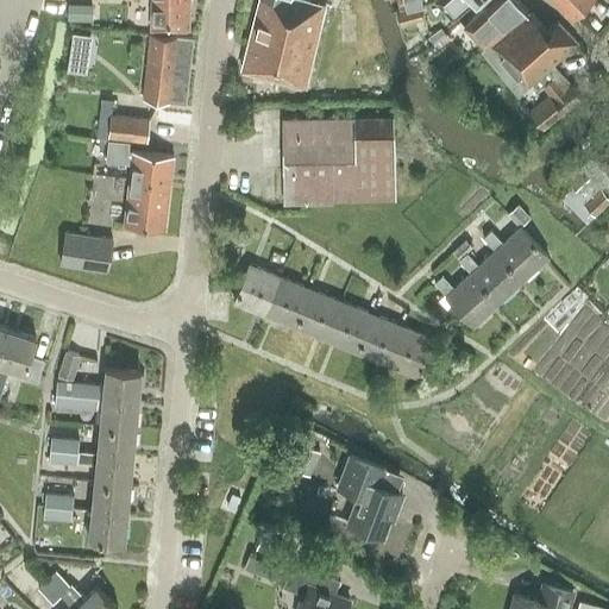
[(189,0),(151,0),(151,29),(189,30),(189,0)]
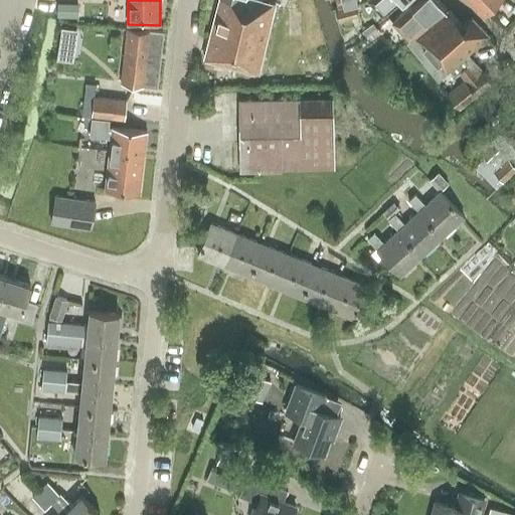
[(219,0),(204,58),(259,73),(275,6),(254,0),(219,0)]
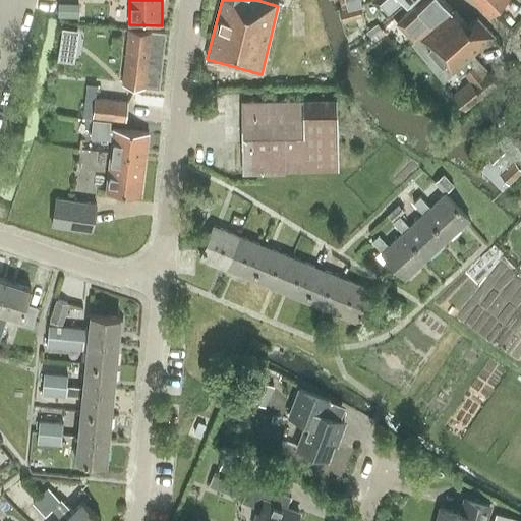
[(371,0),(388,17),(405,1),(409,5),(414,0),(371,0)]
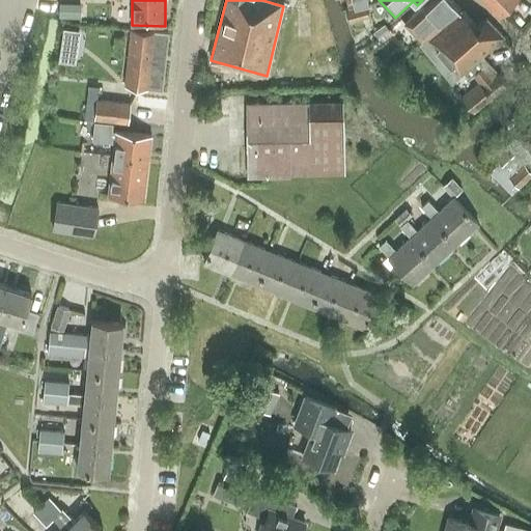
[(421,43),(462,9),(452,0),(428,0),(404,23),(421,43)]
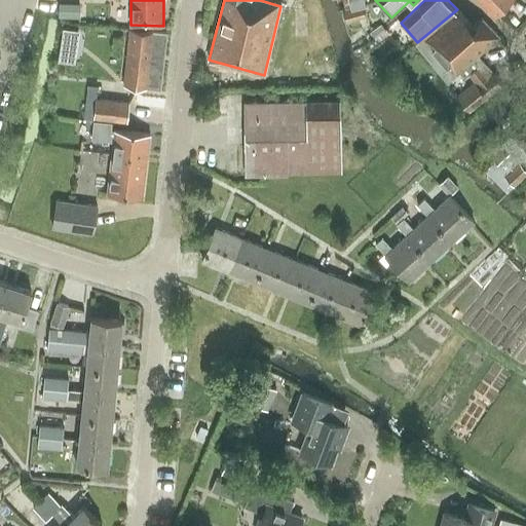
[(481,0),(494,13),(498,9),(508,0),(481,0)]
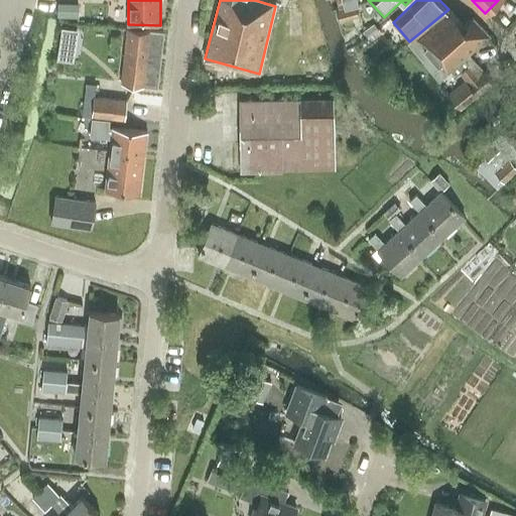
[(75,8),(57,4),(54,16),(72,20),(75,8)]
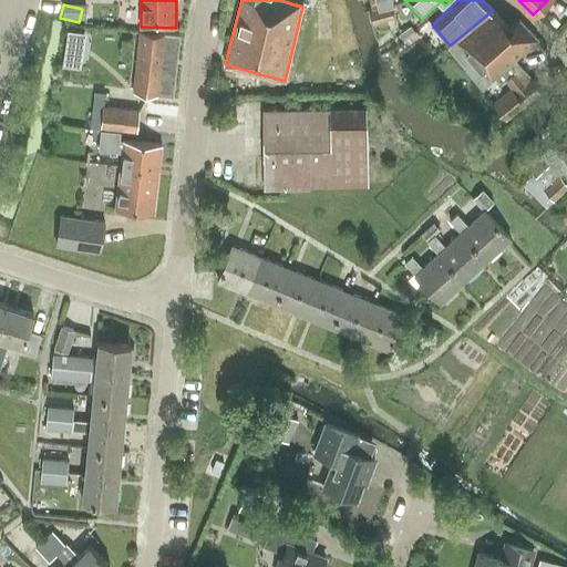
[(374,22),(397,18),(393,4),(372,9),(374,22)]
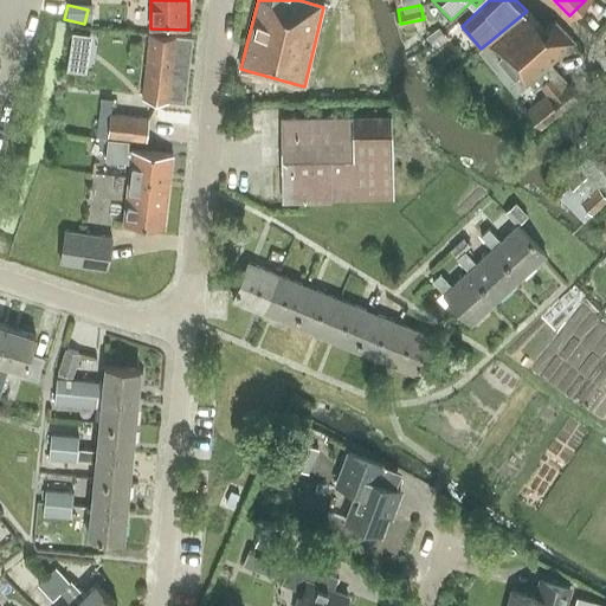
[(478,50),(497,72),(516,94),(529,82),(535,89),(540,85),(547,94),(526,111),(540,128),(578,97),(567,84),(560,75),(550,63),(575,42),(555,21),(545,31),(527,11),(481,49),(478,50)]
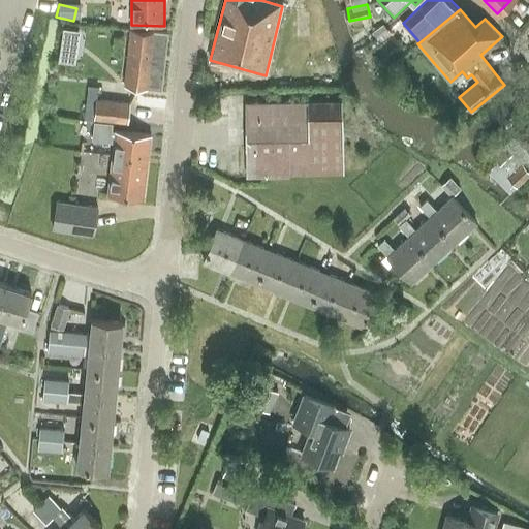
[(384,24),(373,32),(377,37),(378,36),(387,29),(384,24)]
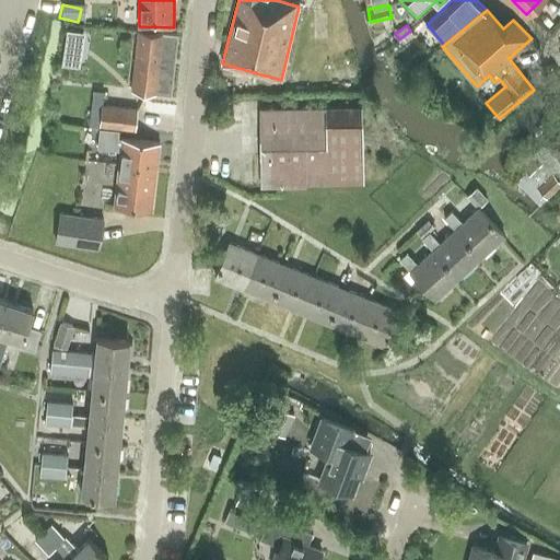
[(68,30),(66,42),(83,44),(84,32),(68,30)]
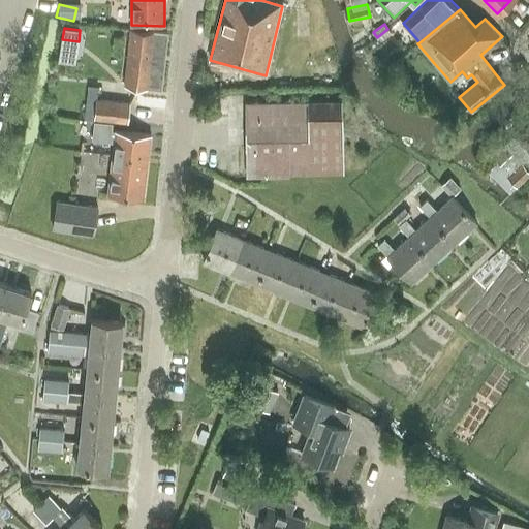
[(161,89),(167,32),(130,28),(124,85),(161,89)]
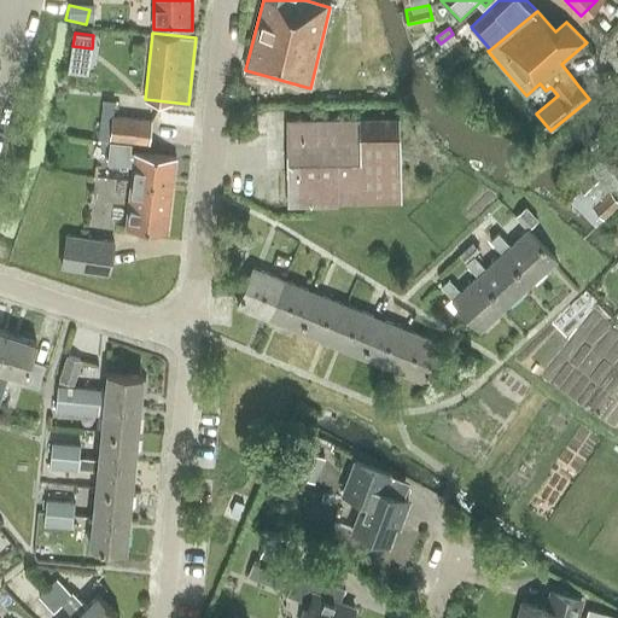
[(149,143),(152,121),(114,116),(112,127),(111,139),(149,143)]
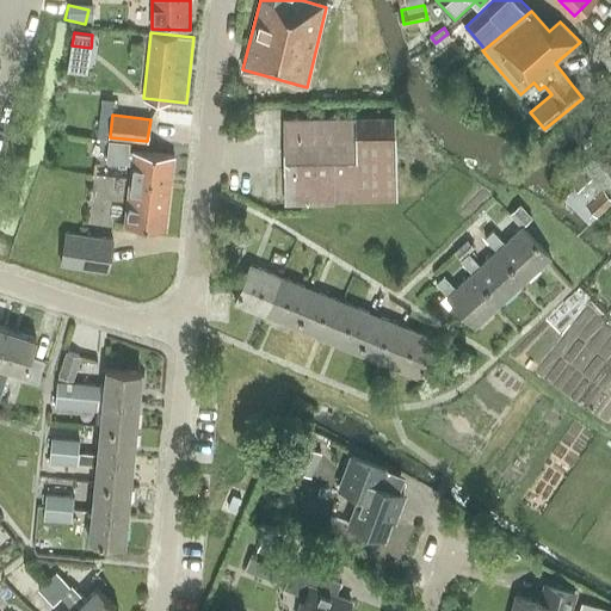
[(396,201),(394,117),(284,119),(287,203),(396,201)]
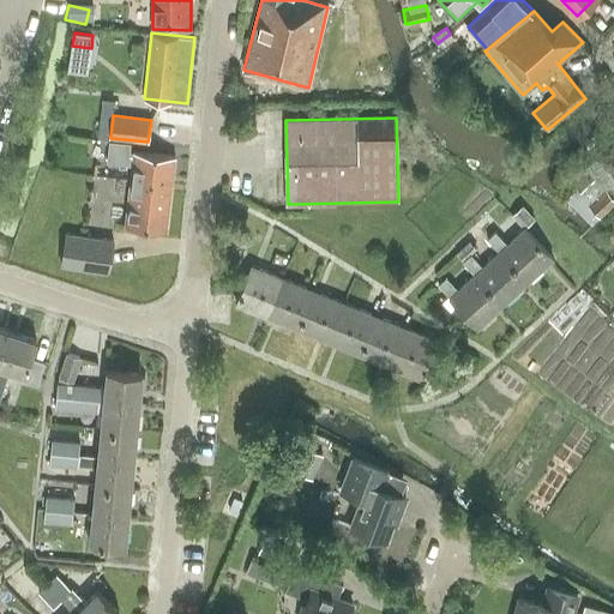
[(100,125),(97,139),(109,140),(110,138),(112,126),(100,125)]
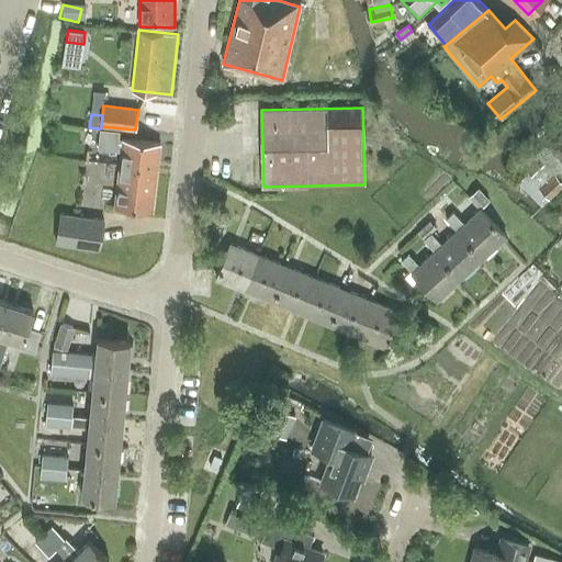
[(120,164),(157,168),(160,143),(119,138),(120,131),(100,128),(98,148),(122,150),(120,164)]
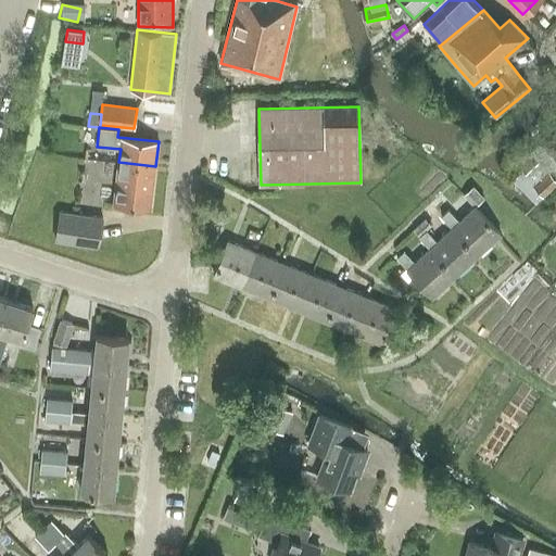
[(555,128),(555,127),(530,150),(540,161),(526,174),(523,172),(514,180),(535,202),(555,182),(555,128)]
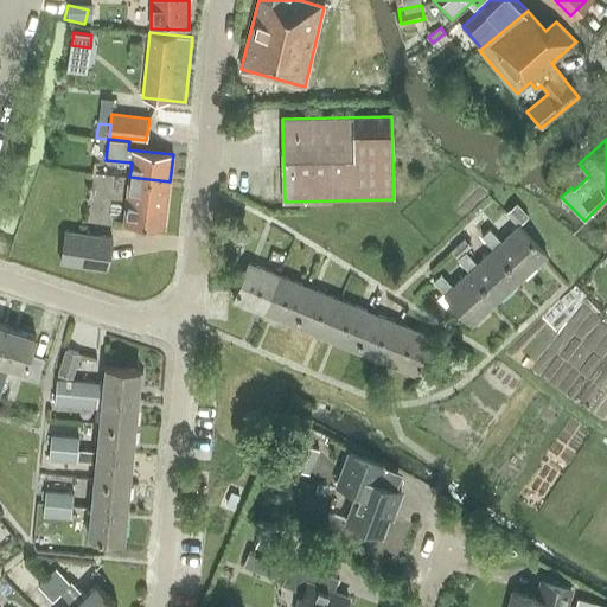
[(167,210),(170,181),(129,177),(127,204),(132,205),(129,224),(155,227),(158,209),(167,210)]
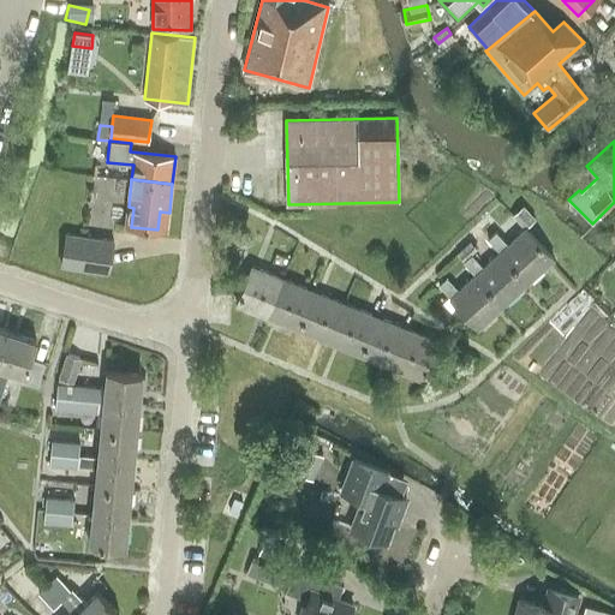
[(536,218),(524,204),(513,215),(525,228),(536,218)]
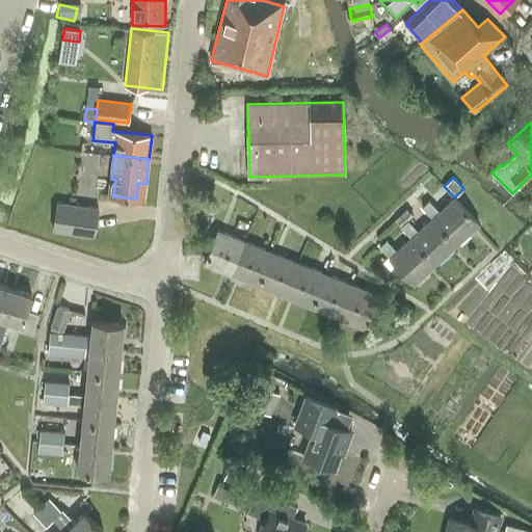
[(432,218),(457,244),(479,223),(455,197),(440,212),(429,201),(423,207),(432,218)]
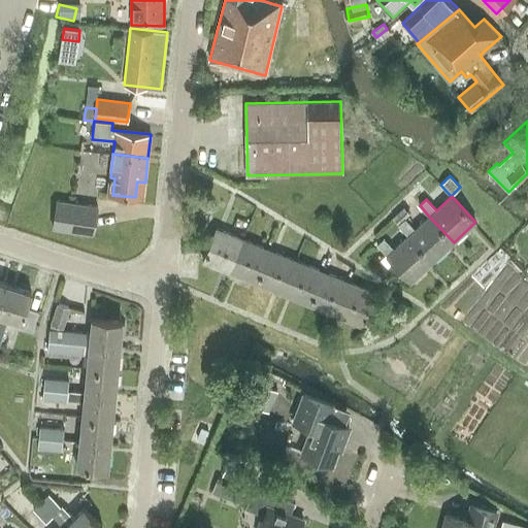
[(57,201),(53,228),(94,234),(98,207),(57,201)]
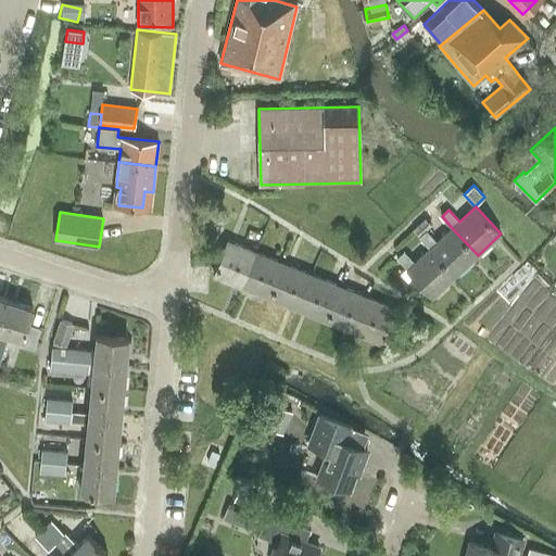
[(431,225),(425,217),(413,228),(419,236),(431,225)]
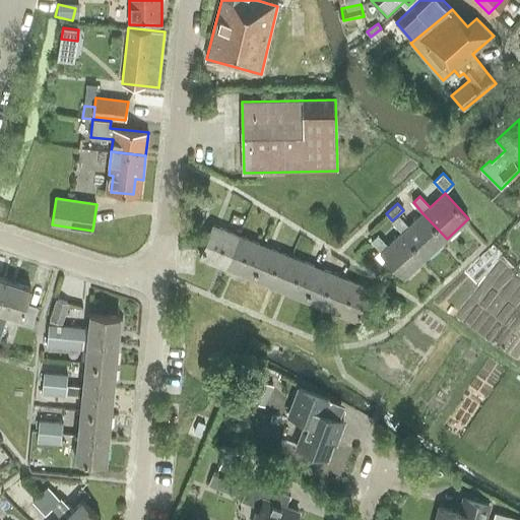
[(402,233),(427,258),(447,239),(423,213),(408,226),(399,215),(392,221),(402,233)]
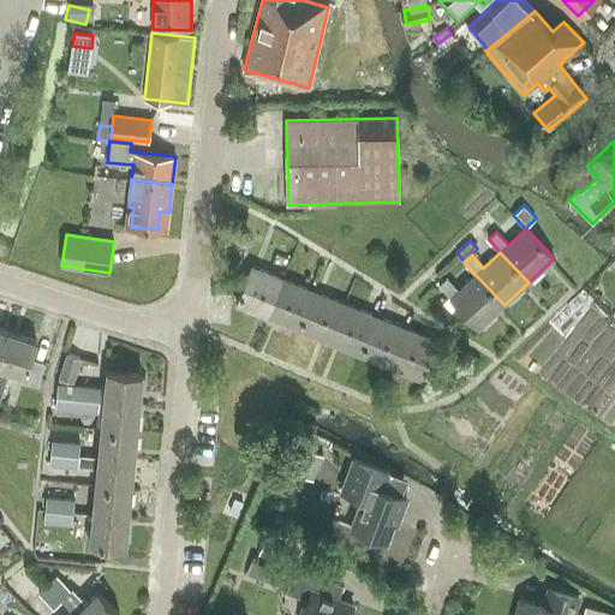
[(237,304),(268,317),(284,279),(252,267),(237,304)]
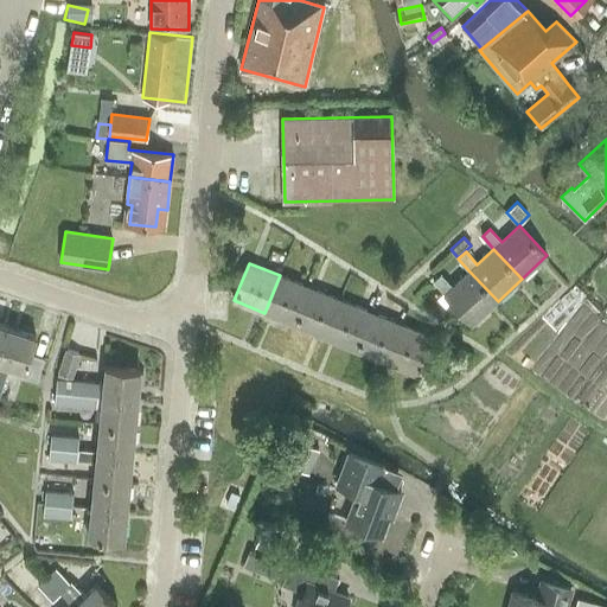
[(472,324),(498,301),(470,272),(453,287),(441,274),(434,281),(445,294),(472,324)]
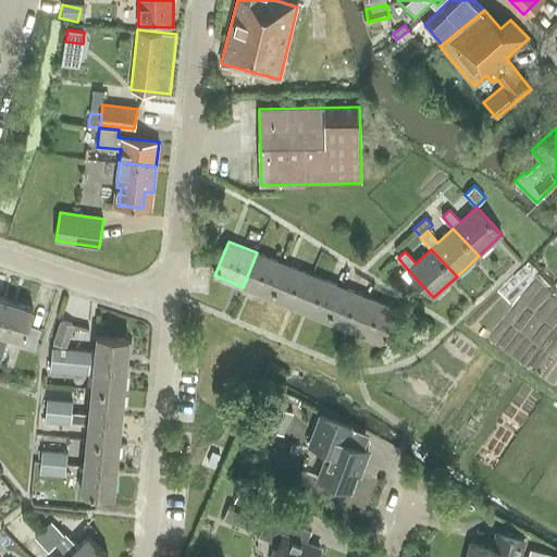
[(243,287),(271,298),(285,264),(257,252),(243,287)]
